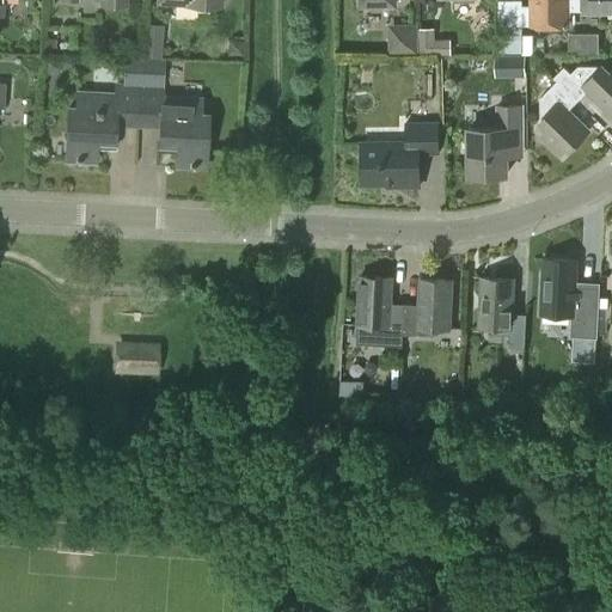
[(611,16),(611,0),(531,0),(531,26),(569,26),(569,11),(607,12),(607,17),(611,16)]
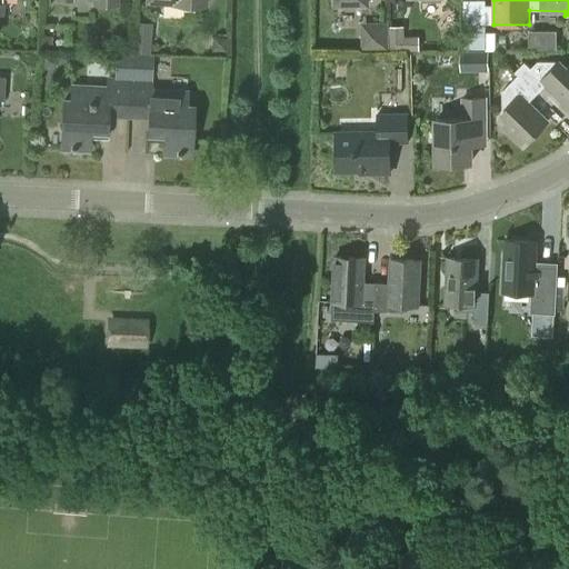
[(150,52),(151,22),(136,22),(133,52),(150,52)]
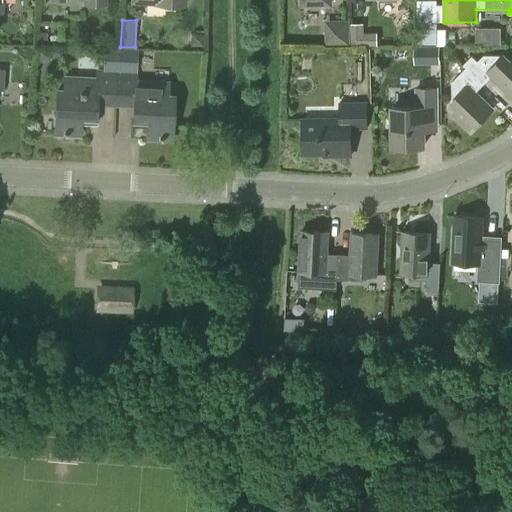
[(349,20),(324,20),(325,45),(349,44),(349,20)]
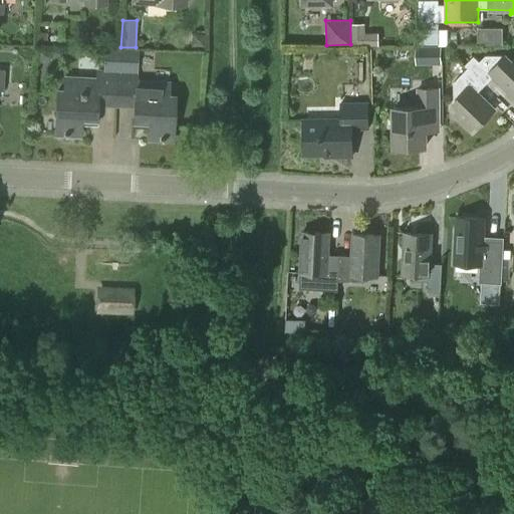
[(439,21),(419,21),(419,44),(439,44),(439,21)]
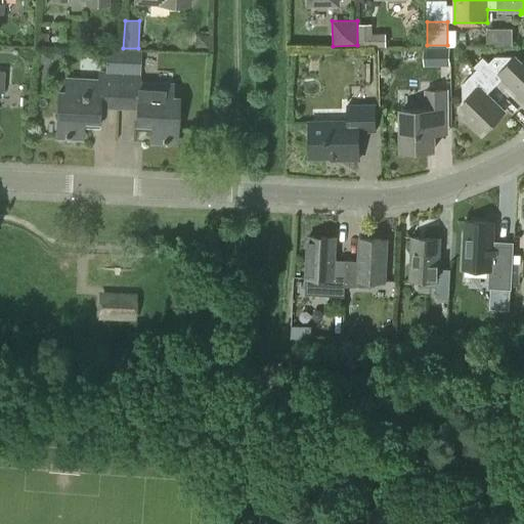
[(513,42),(513,27),(488,27),(488,42),(513,42)]
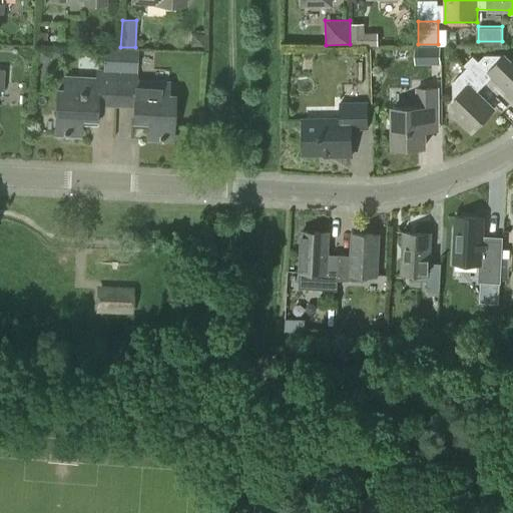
[(46,44),(47,32),(38,31),(37,43),(46,44)]
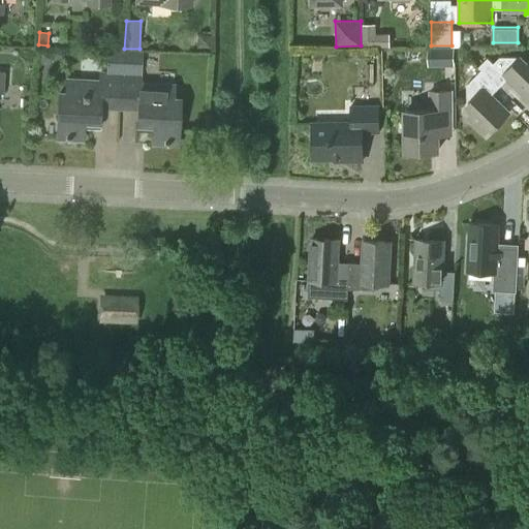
[(390,33),(378,34),(378,48),(390,48),(390,33)]
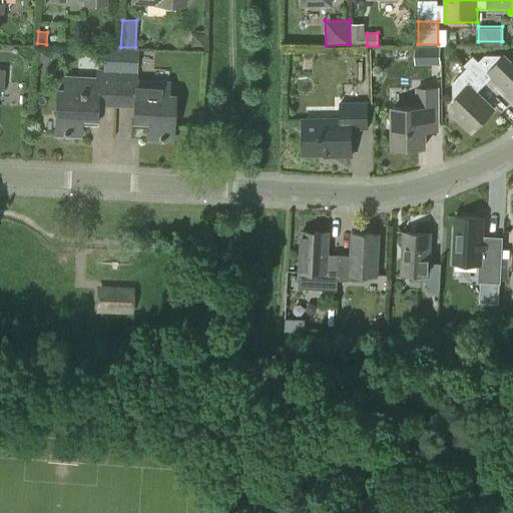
[(39,49),(38,62),(46,62),(52,57),(52,50),(39,49)]
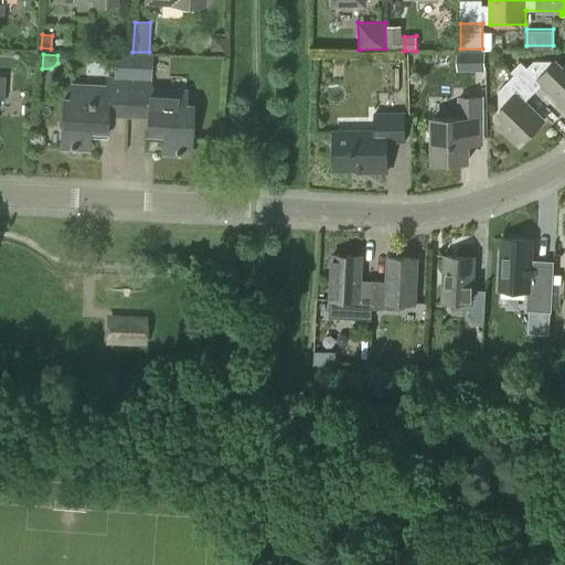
[(150,81),(150,55),(129,54),(128,80),(127,108),(151,109),(150,119),(147,119),(146,134),(162,135),(162,152),(189,153),(191,106),(184,106),(185,92),(149,89),(150,81)]
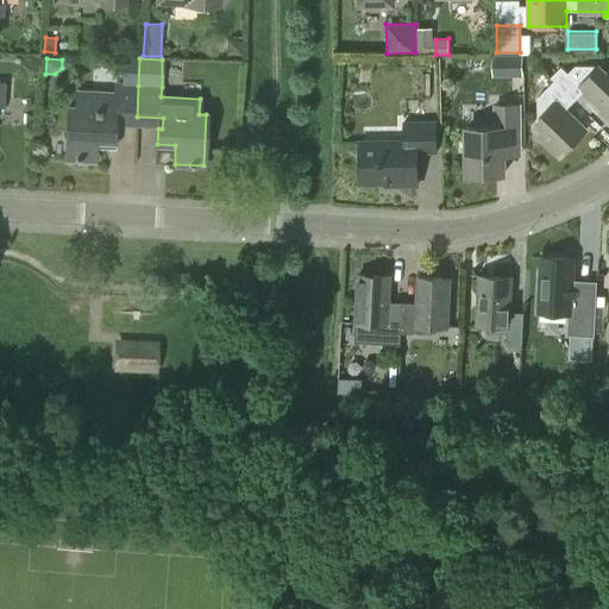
[(554,80),(576,100),(584,90),(608,114),(608,113),(608,70),(608,73),(600,66),(576,66),(569,73),(562,67),(551,77),(554,80)]
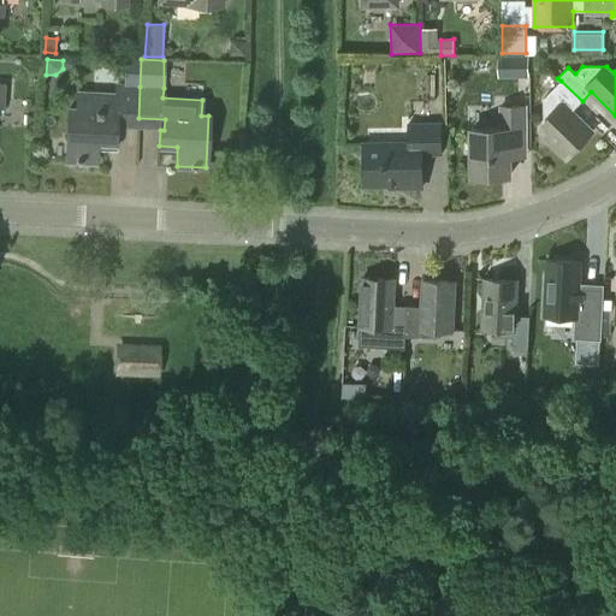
[(573,111),(582,101),(561,81),(544,99),(544,123),(551,130),(544,138),(563,157),(570,148),(573,152),(593,131),(573,111)]
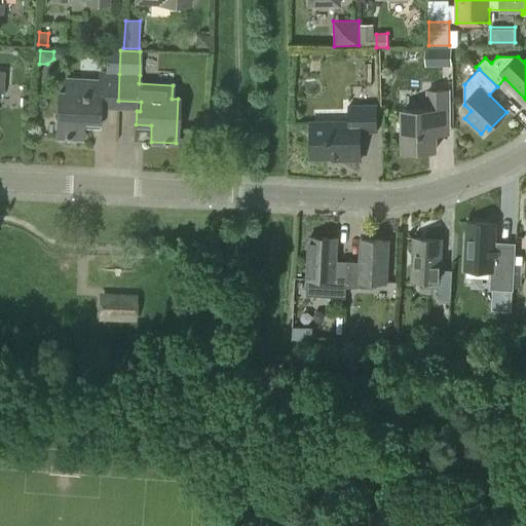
[(118,101),(119,74),(100,73),(99,81),(66,80),(65,94),(59,92),(57,137),(81,138),(82,122),(98,122),(99,109),(96,109),(96,100),(118,101)]
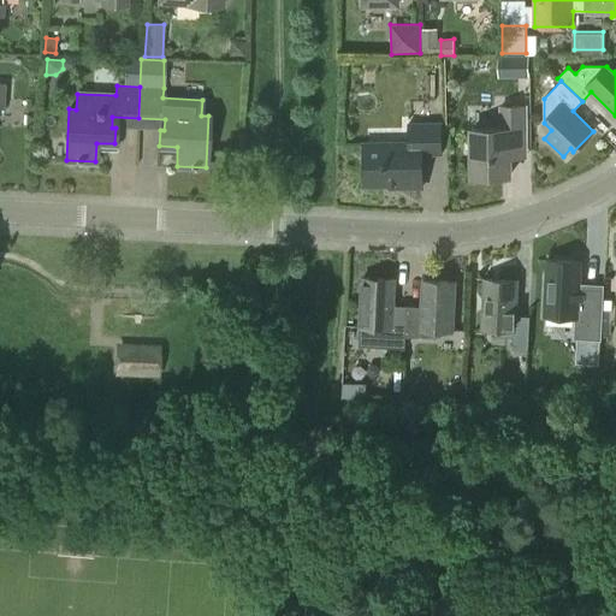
[(509,158),(526,158),(526,106),(502,106),(502,129),(473,129),(473,177),(509,177),(509,158)]
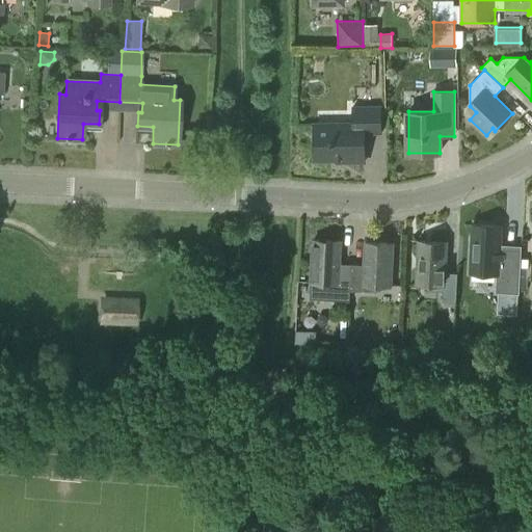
[(365,162),(365,134),(381,133),(381,106),(353,107),(353,124),(315,125),(315,160),(344,160),(344,162),(365,162)]
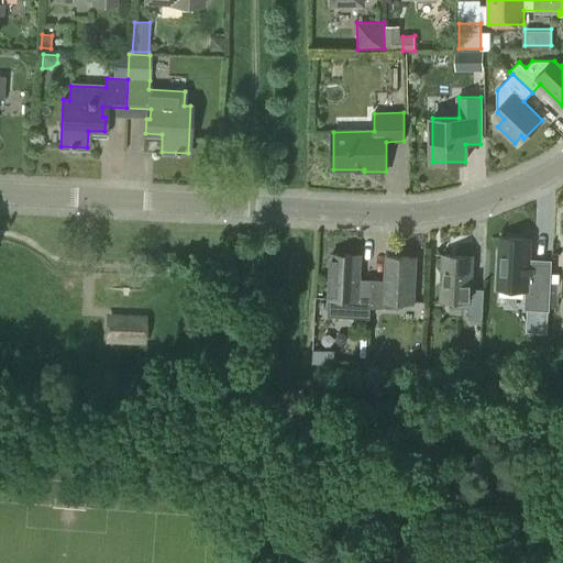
[(549,310),(551,264),(530,263),(531,239),(499,236),(497,288),(500,288),(499,297),(515,298),(515,289),(526,290),(526,309),(549,310)]
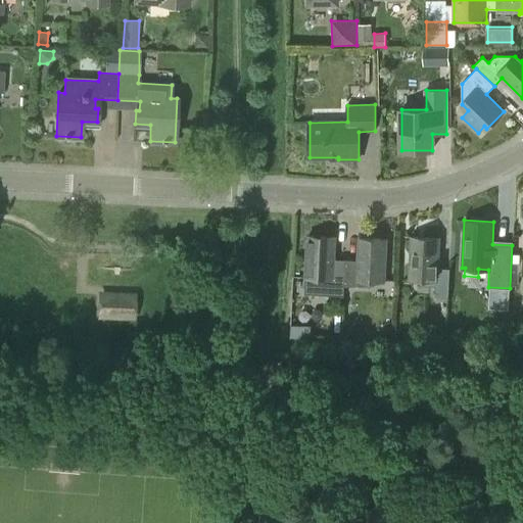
[(344,285),(346,259),(334,259),(335,237),(308,236),(306,277),(318,278),(318,284),(344,285)]
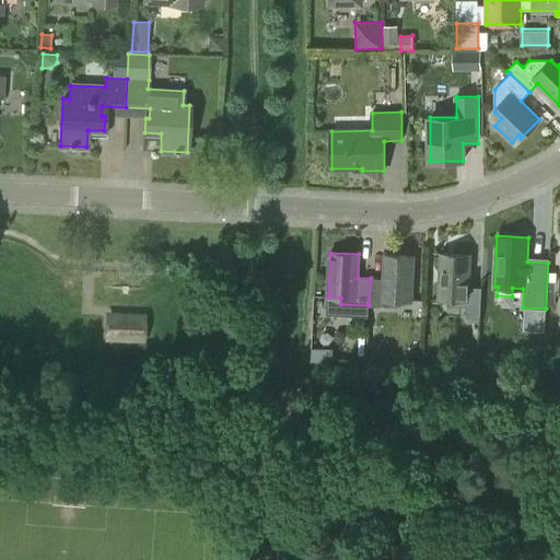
[(480,318),(481,288),(468,287),(469,255),(441,254),(439,298),(451,299),(451,305),(467,306),(466,317),(480,318)]
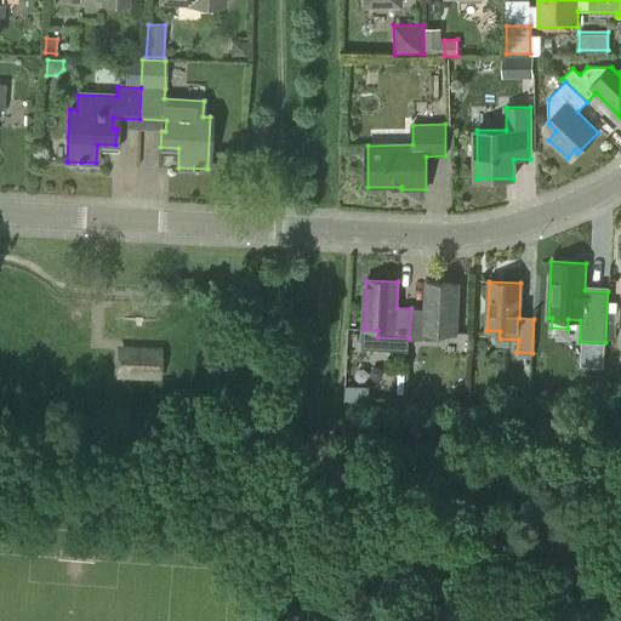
[(411,308),(409,339),(442,340),(442,332),(456,334),(459,284),(427,283),(426,309),(411,308)]
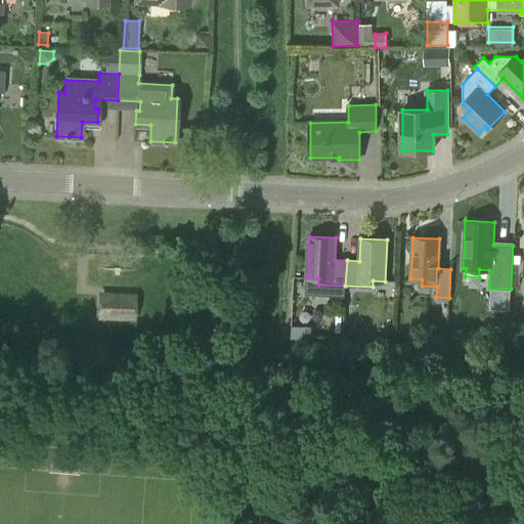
[(135,321),(137,293),(99,292),(97,319),(135,321)]
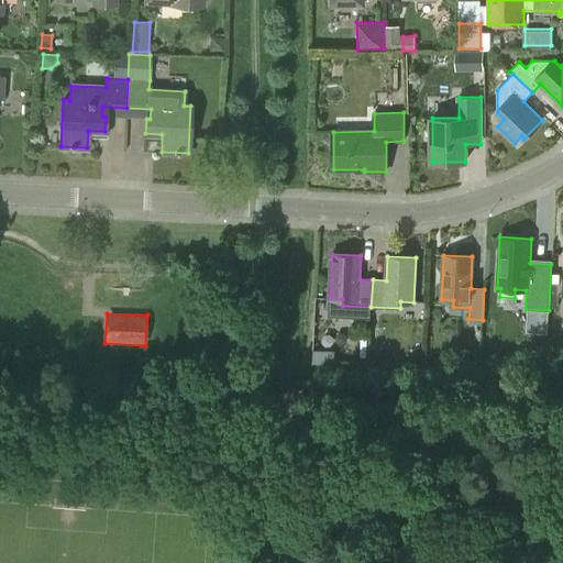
[(385,361),(386,345),(371,345),(371,360),(385,361)]
